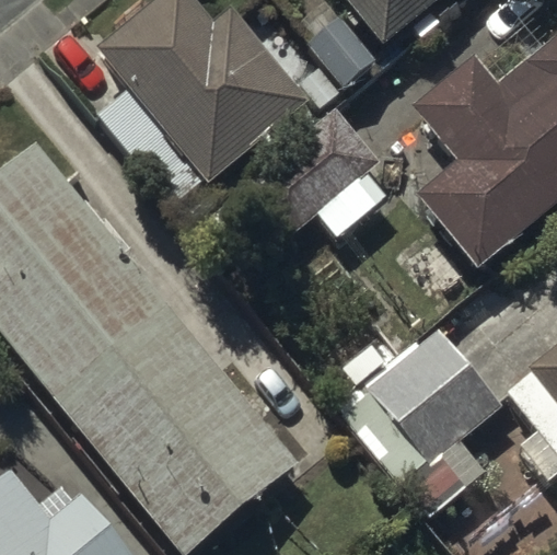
[(157,0),(99,47),(129,85),(97,112),(173,205),(204,181),(206,183),(306,103),(231,9),(213,23),(194,0),(157,0)]
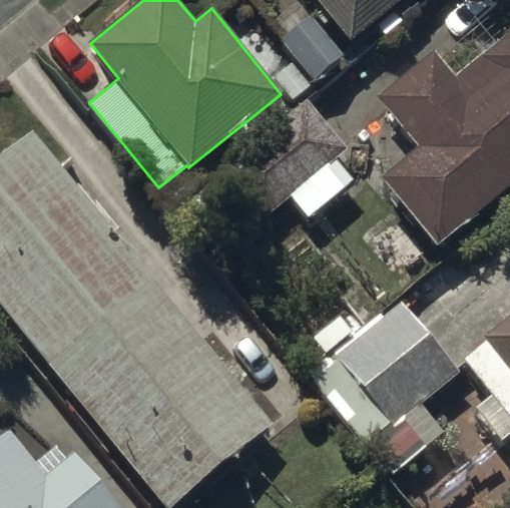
[(306,0),(277,23),(287,36),(282,39),(299,60),(278,77),(294,97),(366,41),(363,36),(409,0),(306,0)]
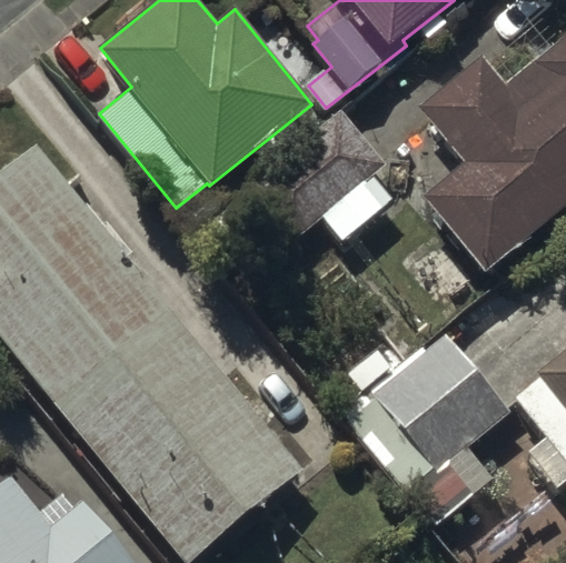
[(565,34),(504,86),(480,57),(418,107),(465,163),(427,194),(487,268),(565,203),(565,34)]
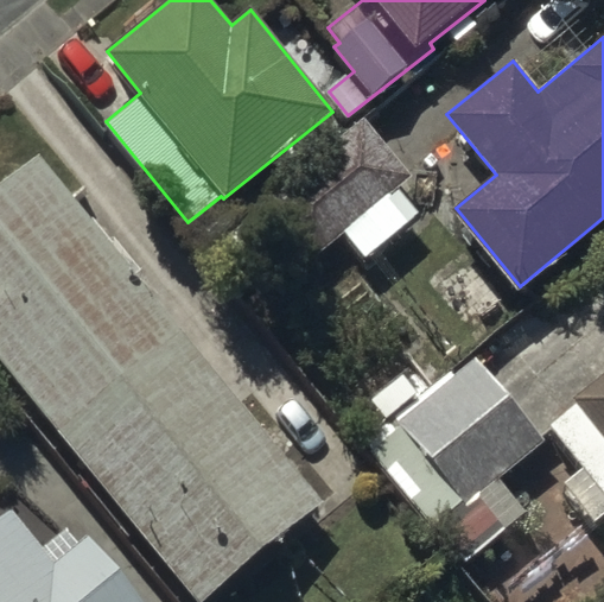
[(411,175),(363,116),(261,200),(310,259),(345,230),(367,257),(420,214),(396,185),(411,175)]
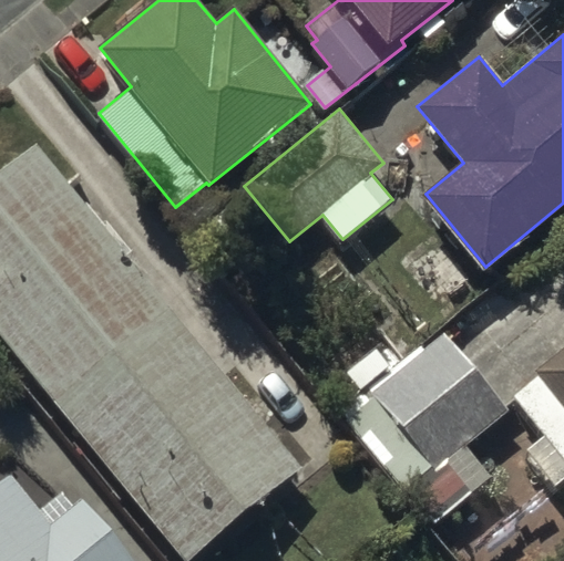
[(299,466),(41,144),(0,176),(0,322),(187,556),(299,466)]
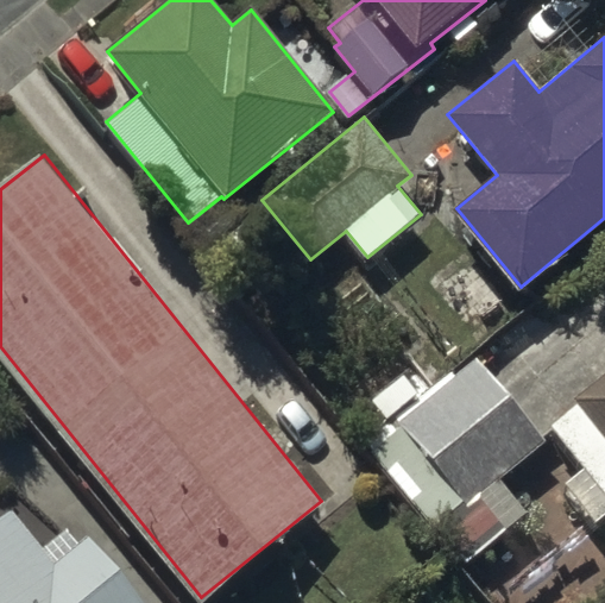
[(544,443),(477,356),(454,374),(451,369),(361,438),(432,527),(435,523),(468,566),(517,528),(485,488),(544,443)]
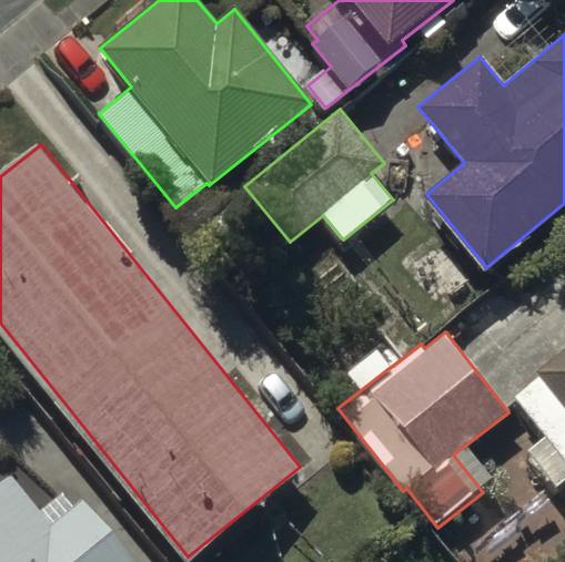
[(564,354),(512,398),(543,435),(526,449),(560,488),(564,483),(564,354)]
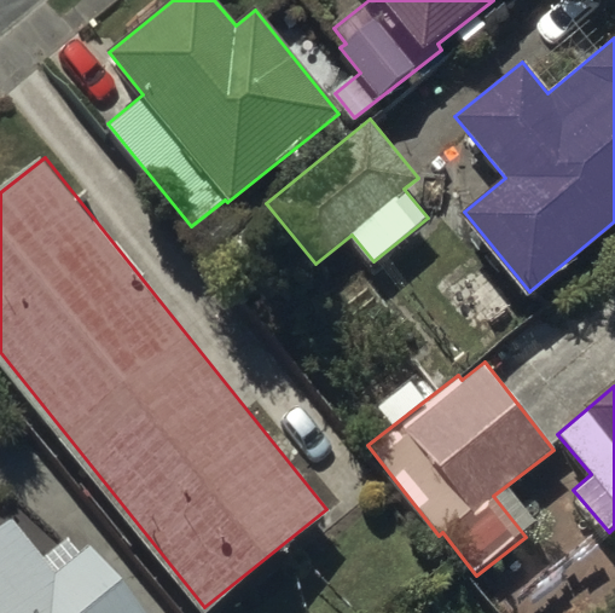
[(0,612),(148,612),(90,543),(56,572),(15,524),(0,535),(0,612)]
